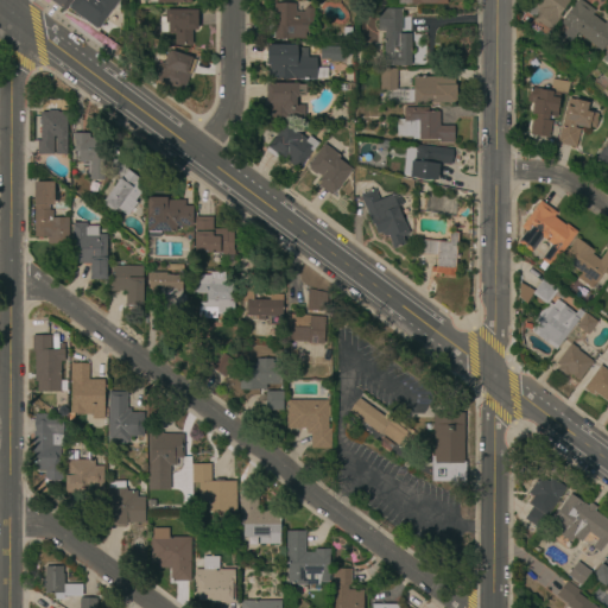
[(120,0),(96,31),(67,7),(64,11),(50,0),(120,0)]
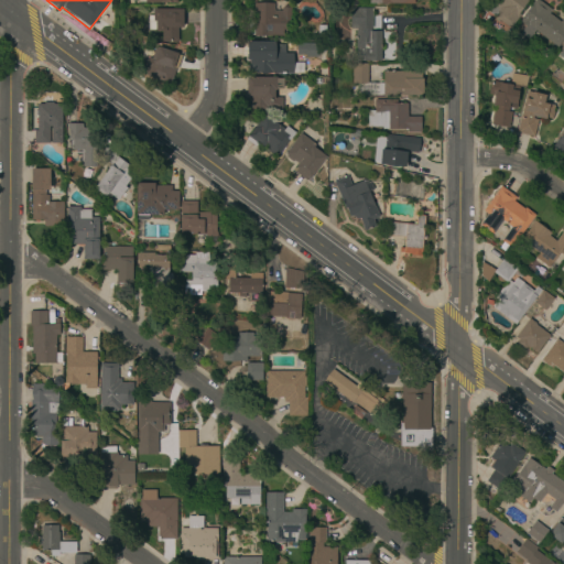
[(509,29),(486,10),(491,3),(488,0),(528,0),(518,13),(520,14),(509,29)]
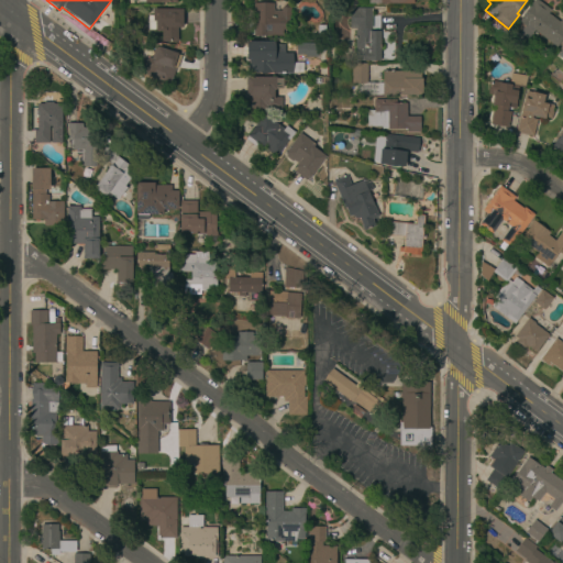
[(559,22),(561,19),(562,20),(562,36),(555,47),(534,32),(529,40),(519,33),(525,26),(519,22),(532,4),(531,3),(534,0),(537,0),(550,10),(548,13),(559,22)]
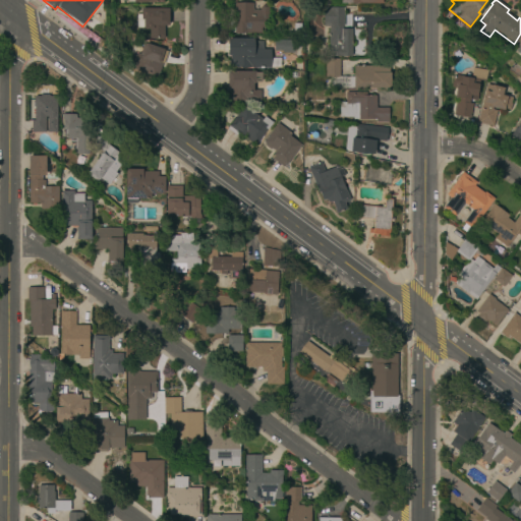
[(259,10),(261,6),(268,6),(268,27),(262,27),(262,34),(234,33),(234,3),(252,3),(252,10),(259,10)]
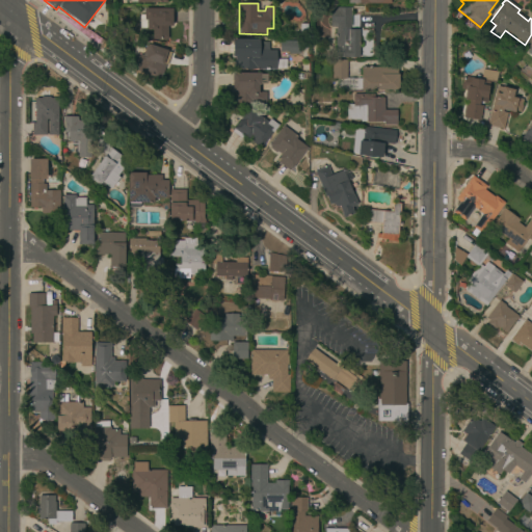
[(350,26),(348,27),(348,30),(358,29),(358,57),(335,57),(335,26),(329,26),(329,7),(350,7),(350,26)]
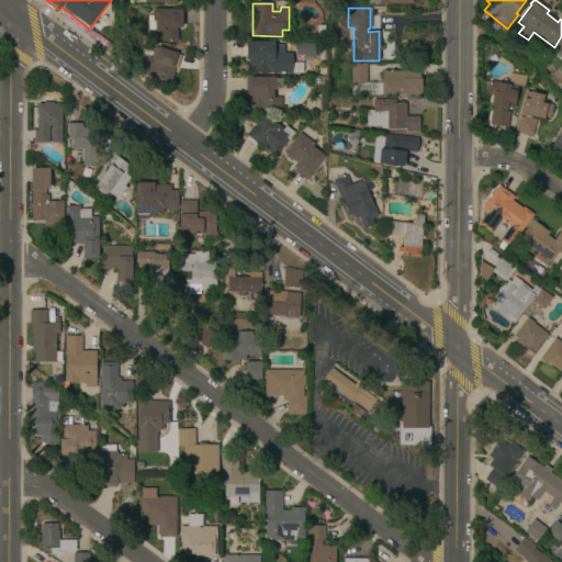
[(182,29),(178,29),(177,42),(160,42),(161,33),(155,32),(155,31),(147,31),(147,17),(153,17),(153,10),(182,10),(182,29)]
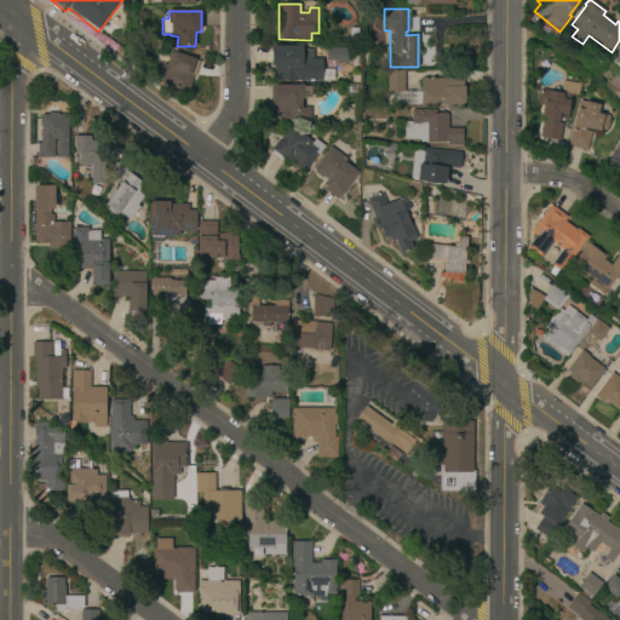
[(572,50),(563,44),(568,36),(577,42),(572,50)]
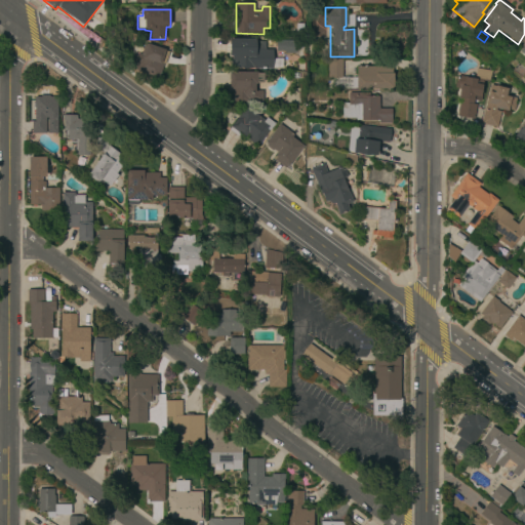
[(265,49),(273,49),(273,69),(253,69),(253,68),(232,68),(232,55),(230,55),(230,54),(229,54),(229,50),(230,50),(230,44),(229,44),(229,40),(230,40),(230,39),(265,38),(265,49)]
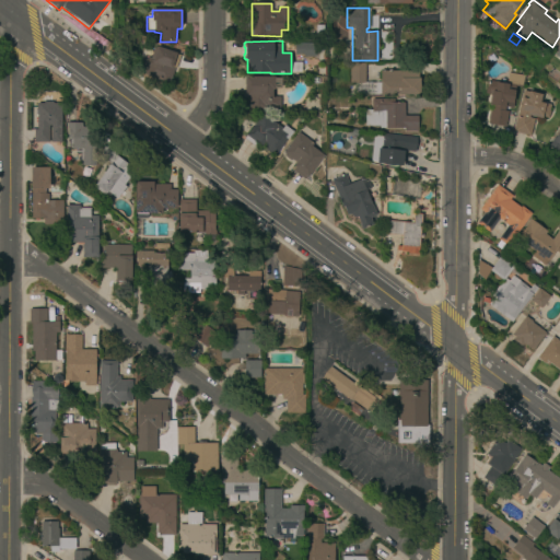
[(170,69),(171,69),(166,83),(144,76),(147,67),(143,66),(147,58),(150,59),(154,47),(175,55),(170,69)]
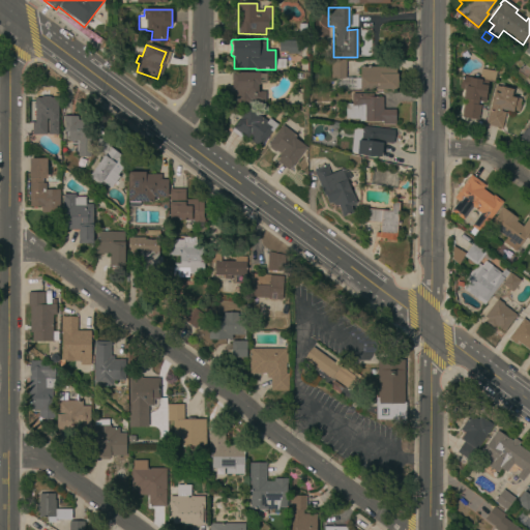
[(330,80),(330,60),(345,60),(345,80),(330,80)]
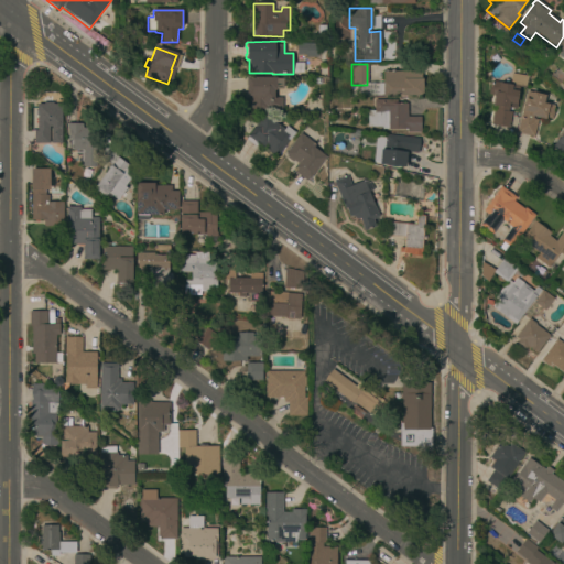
[(402,80),(423,80),(423,96),(378,96),(378,85),(382,85),(382,73),(402,73),(402,80)]
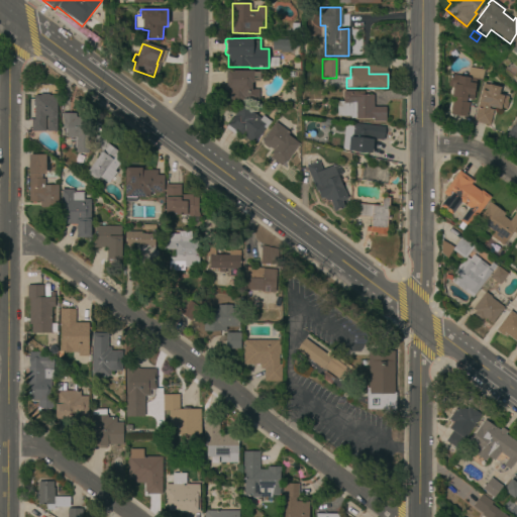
[(483,82),(477,81),(474,96),(469,95),(468,103),(470,104),(467,117),(450,115),(453,101),(454,101),(455,97),(452,96),(454,88),(448,87),(450,76),(451,77),(451,75),(459,77),(468,79),(470,68),(485,71),(483,82)]
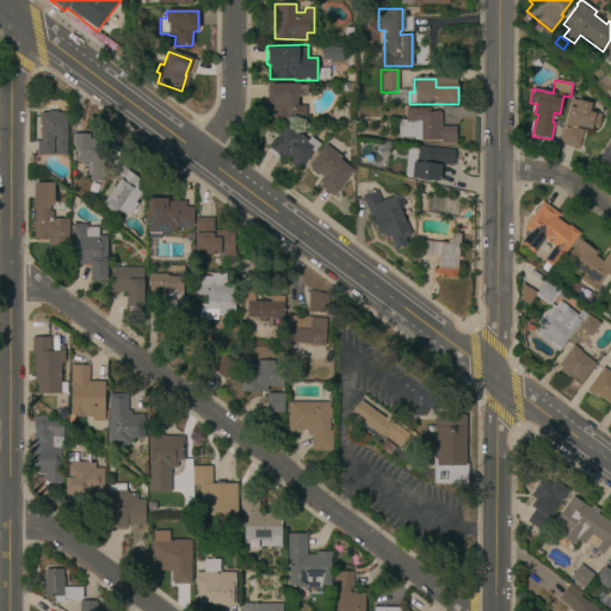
[(307,91),(306,91),(306,94),(303,97),(300,97),(296,97),(296,105),(306,105),(306,118),(272,118),(272,104),(266,104),(266,84),(298,84),(298,85),(307,85),(307,91)]
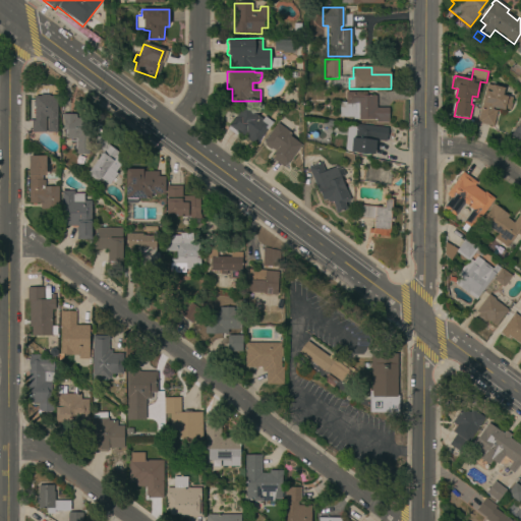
[(509,110),(504,109),(504,112),(498,111),(494,126),(476,122),(486,83),(504,88),(502,95),(512,98),(509,110)]
